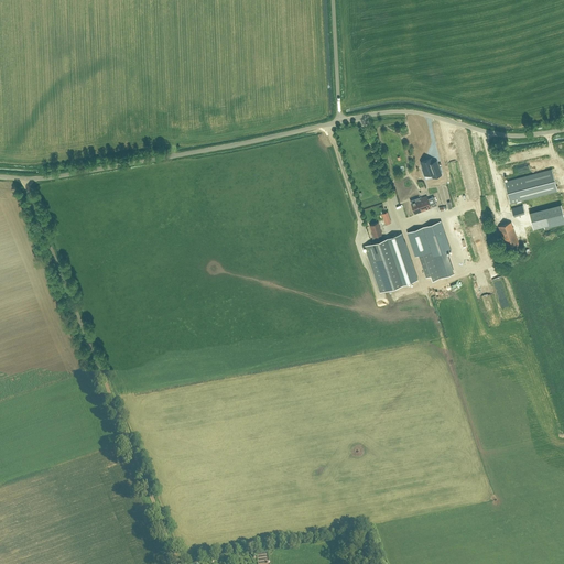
[(456,152),(452,131),(444,132),(448,153),(456,152)]
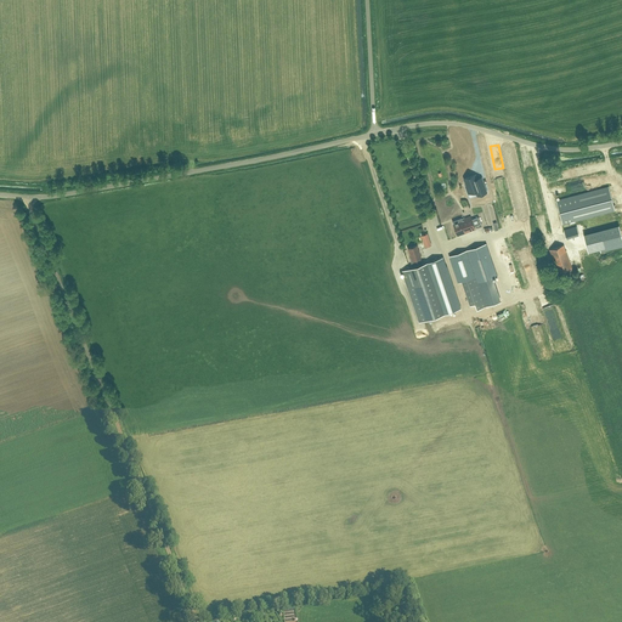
[(478,196),(481,193),(487,192),(484,184),(481,177),(476,179),(475,174),(464,179),(467,186),(465,186),(468,193),(475,191),(478,196)]
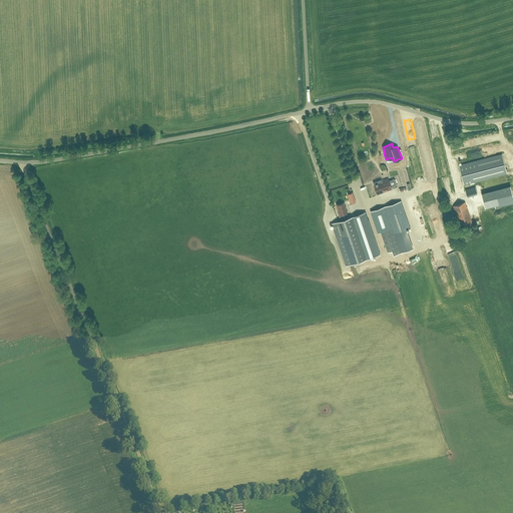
[(464,184),(507,173),(502,153),(459,165),(464,184)]
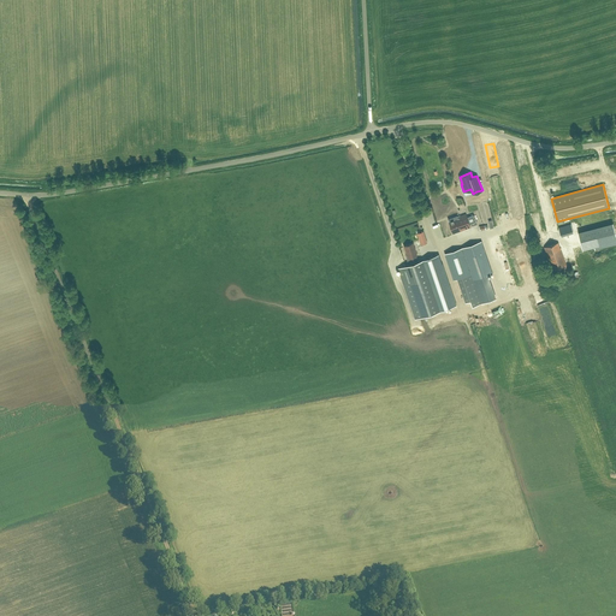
[(495,191),(502,215),(510,213),(504,189),(495,191)]
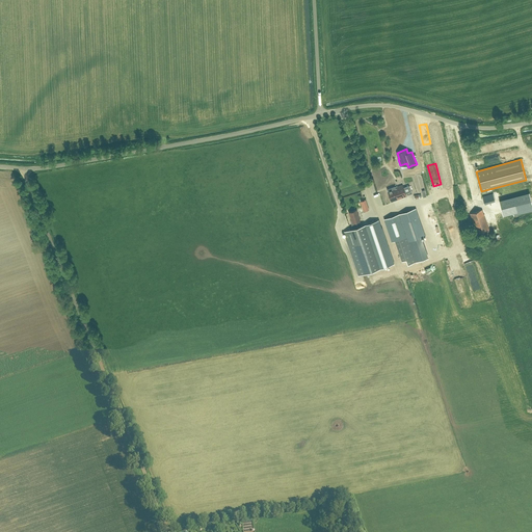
[(423,184),(422,176),(415,177),(416,182),(413,182),(414,186),(423,184)]
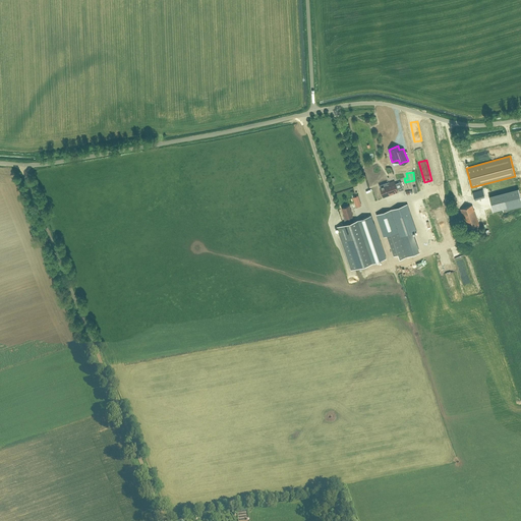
[(394,181),(387,183),(385,184),(384,183),(377,186),(381,199),(389,196),(388,195),(397,192),(394,181)]
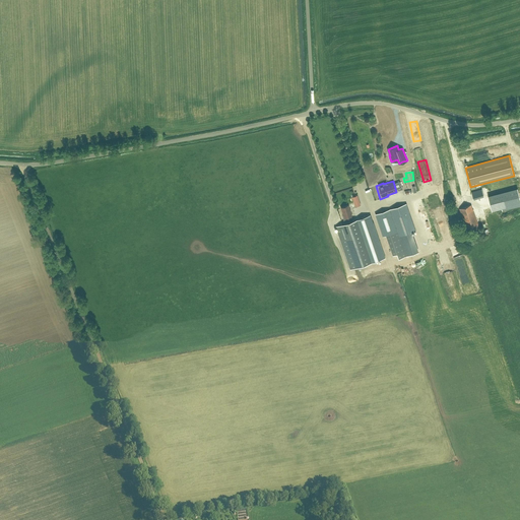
[(484,196),(482,192),(482,189),(471,192),(473,200),(482,197),(484,196)]
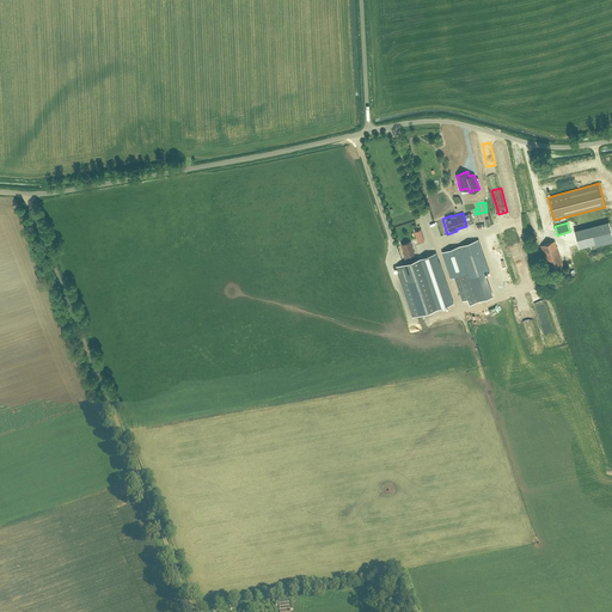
[(611,234),(609,222),(574,231),(579,249),(591,245),(591,248),(611,242),(611,234)]
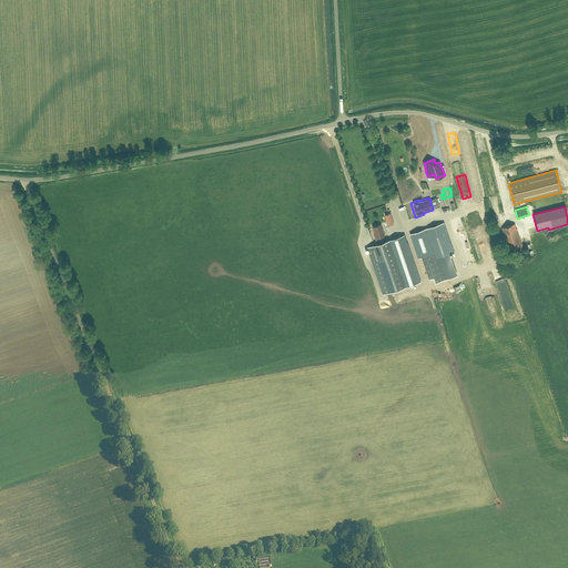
[(436,259),(449,254),(454,252),(447,233),(447,232),(444,222),(411,234),(418,259),(422,256),(429,279),(434,277),(435,283),(443,280),(436,259)]
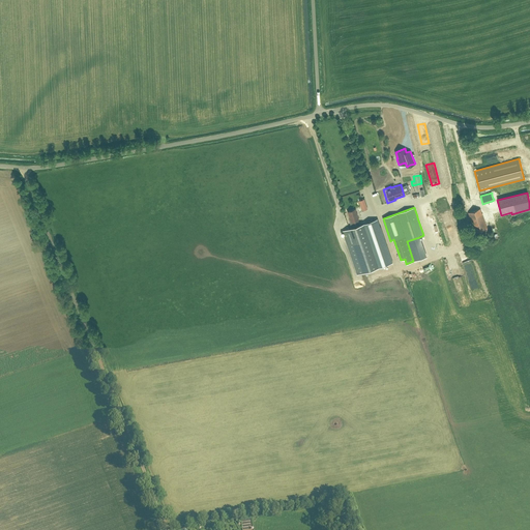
[(476,232),(487,228),(480,208),(468,212),(472,225),(474,224),(476,232)]
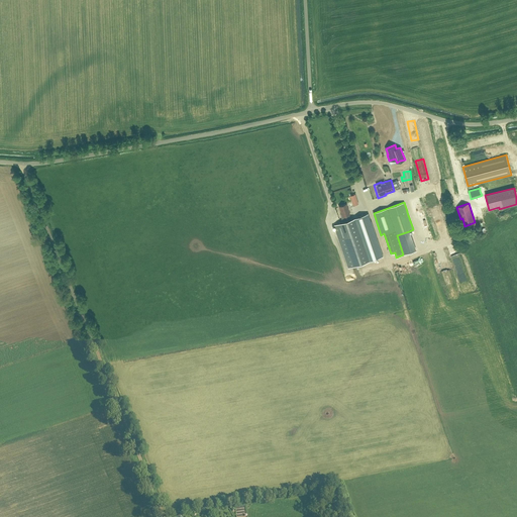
[(348,219),(347,215),(350,214),(346,204),(339,206),(342,216),(341,217),(342,221),(348,219)]
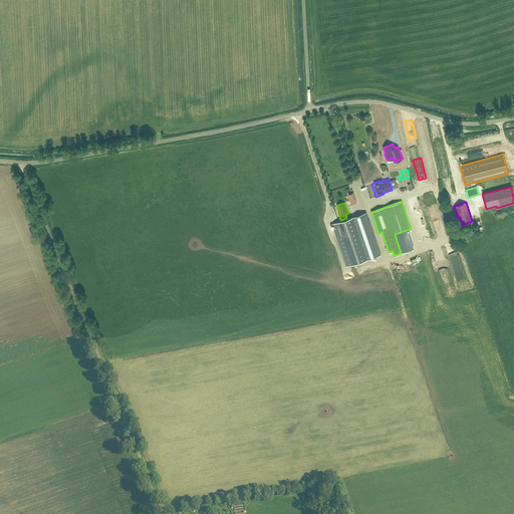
[(346,266),(379,255),(368,220),(367,220),(365,213),(332,224),(346,266)]
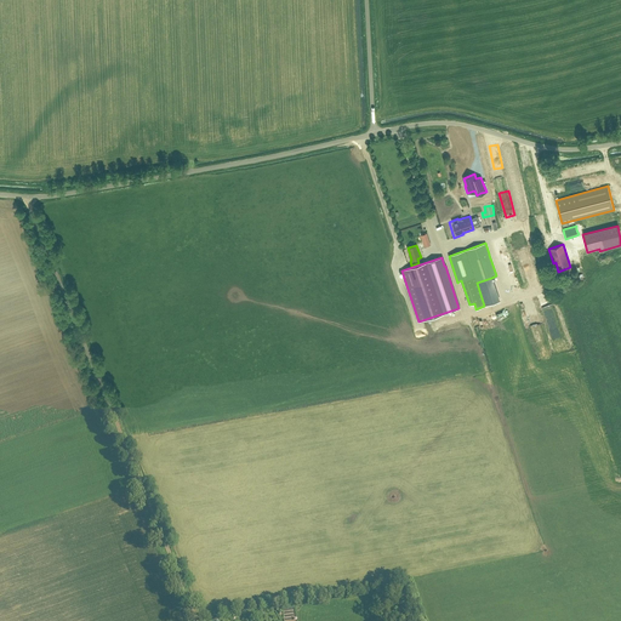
[(463,348),(467,359),(476,357),(472,345),(463,348)]
